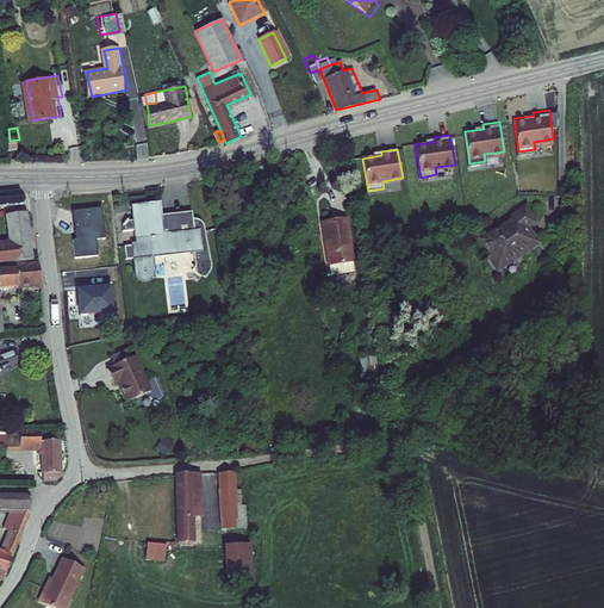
[(0,204),(27,202),(26,186),(0,190),(0,204)]
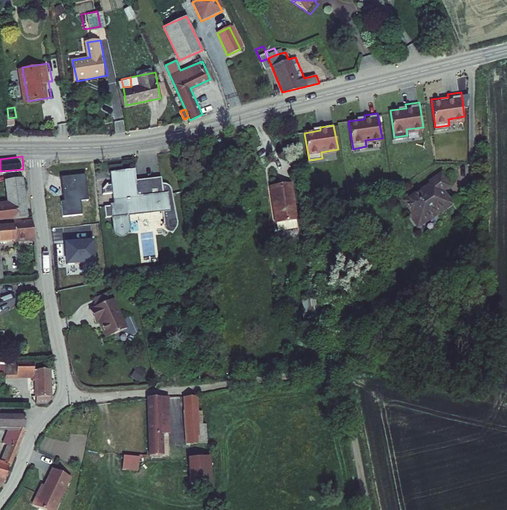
[(132,166),(110,170),(112,179),(107,180),(102,185),(103,191),(114,189),(115,201),(111,201),(115,225),(116,228),(118,230),(121,231),(123,231),(126,230),(128,228),(130,226),(130,222),(128,210),(162,205),(164,217),(166,217),(166,221),(173,225),(177,221),(177,219),(177,217),(177,215),(171,186),(170,184),(170,183),(168,181),(167,180),(165,179),(163,178),(162,178),(161,173),(134,178),(132,166)]
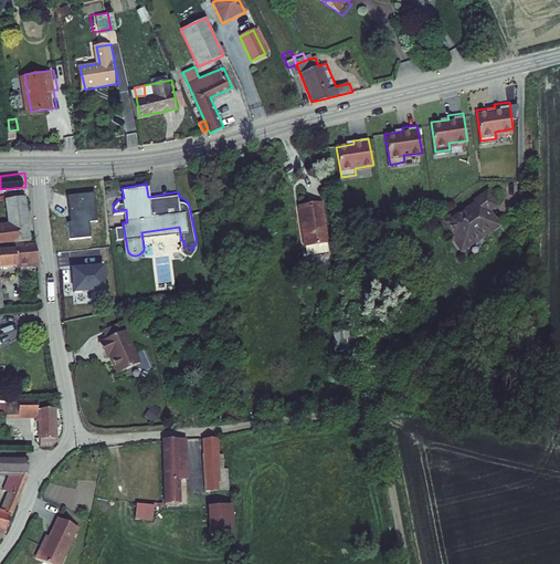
[(450,237),(461,250),(475,240),(473,237),(499,217),(492,206),(498,200),(488,187),(474,197),(476,200),(445,222),(454,235),(450,237)]
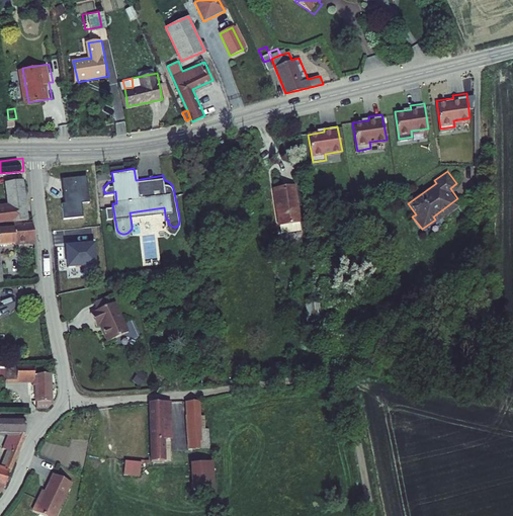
[(0,223),(2,223),(21,221),(17,181),(1,183),(4,208),(0,208),(0,223)]
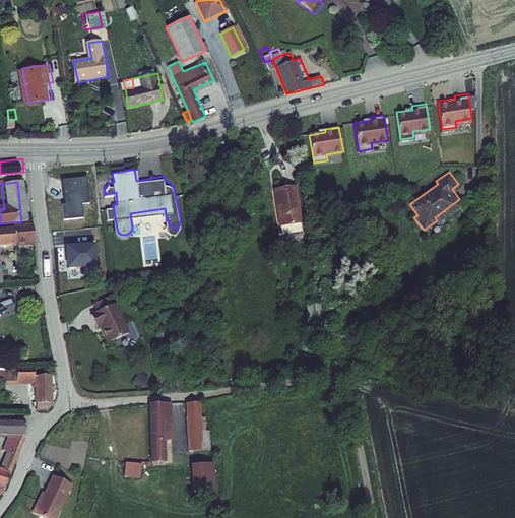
[(275,187),(282,223),(284,231),(303,227),(301,219),(302,219),(295,184),(275,187)]
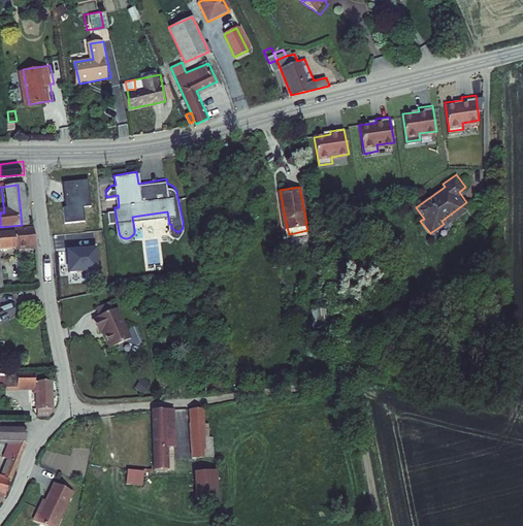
[(0,248),(31,245),(29,224),(22,225),(2,227),(3,236),(0,236),(0,248)]
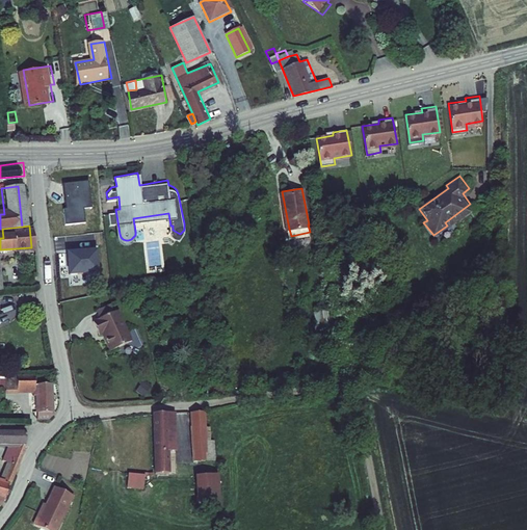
[(339,257),(342,275),(352,274),(349,255),(339,257)]
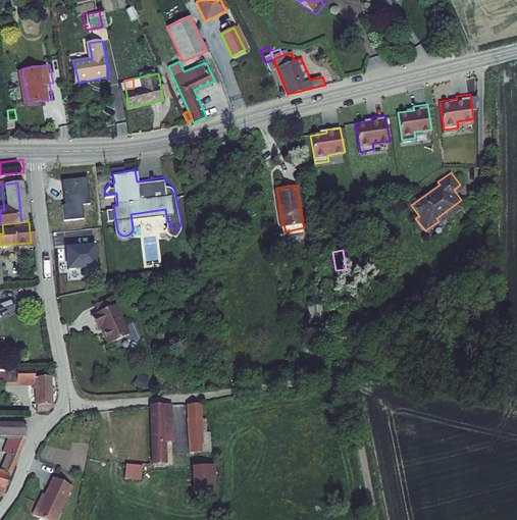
[(95,302),(98,309),(112,302),(109,296),(95,302)]
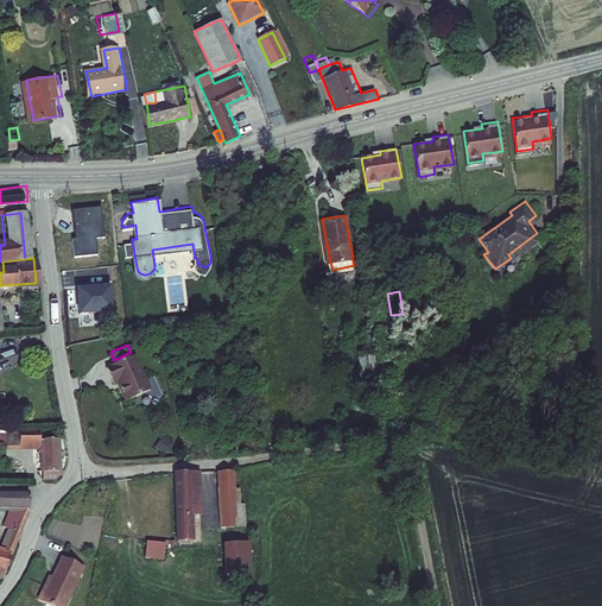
[(127,397),(151,385),(135,351),(131,352),(114,360),(107,364),(114,378),(118,377),(127,397)]
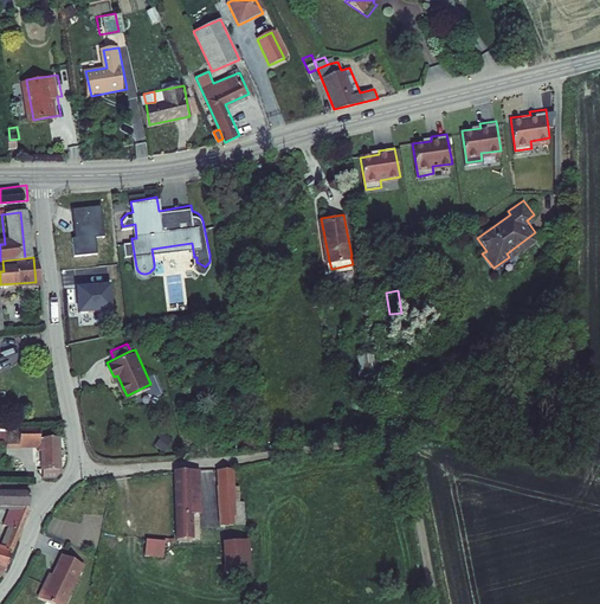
[(353,370),(371,368),(369,352),(352,353),(353,370)]
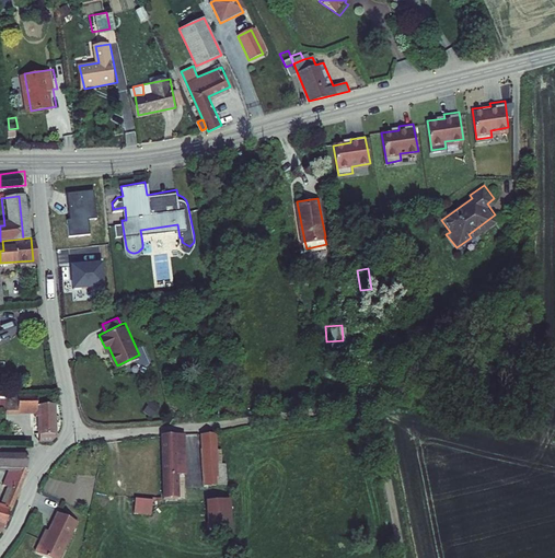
[(33,411),(33,438),(46,438),(48,437),(47,400),(30,400),(30,393),(0,393),(0,407),(29,407),(29,411),(33,411)]
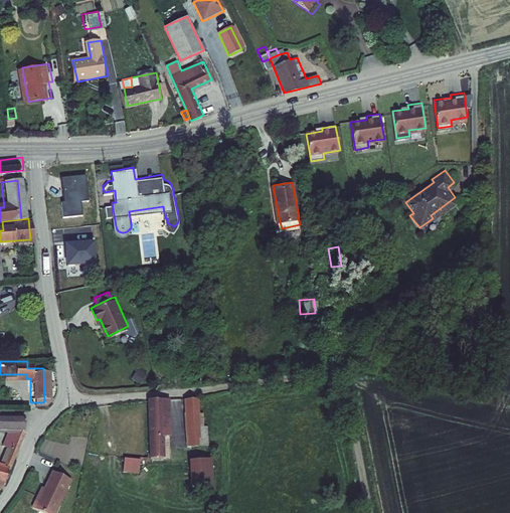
[(195,396),(182,397),(187,451),(208,449),(206,424),(198,425),(195,396)]
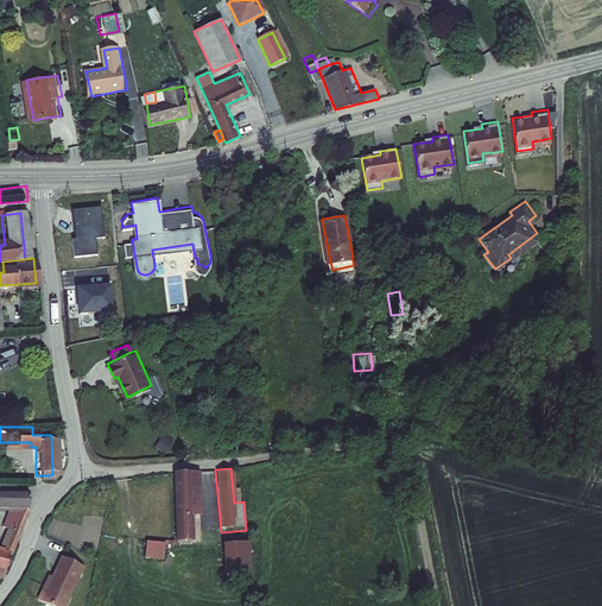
[(198,472),(175,473),(177,543),(192,542),(191,517),(196,517),(196,510),(200,510),(198,472)]
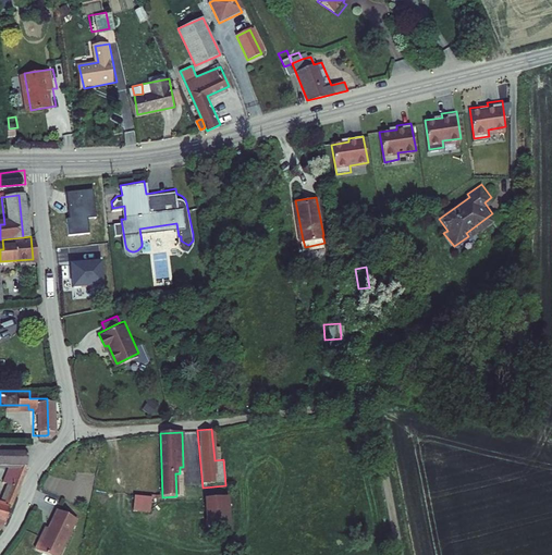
[(0,464),(11,465),(9,472),(0,469),(0,484),(3,485),(12,489),(19,471),(19,465),(20,449),(9,449),(9,443),(0,442),(0,464)]
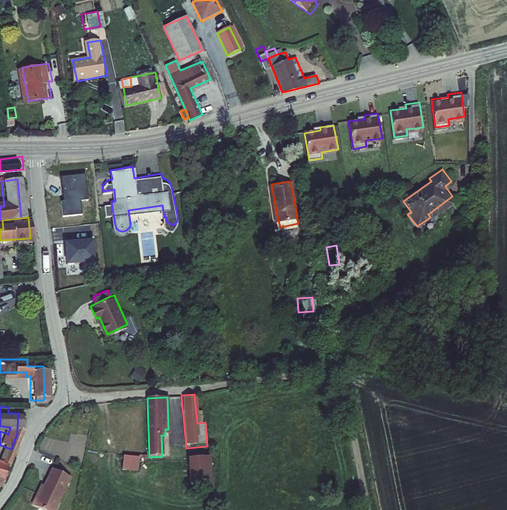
[(3,446),(1,453),(9,456),(11,449),(3,446)]
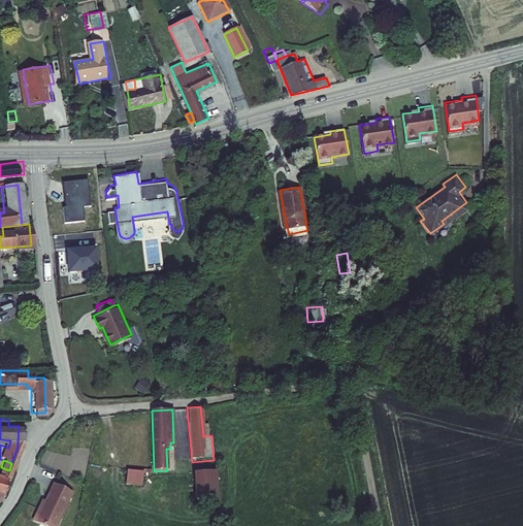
[(0,488),(2,480),(5,479),(9,470),(1,467),(0,469),(0,488)]
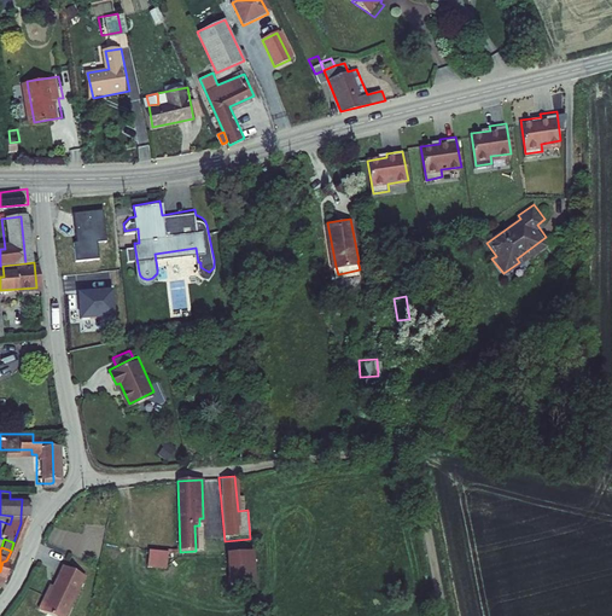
[(167,553),(141,551),(140,564),(165,565),(167,553)]
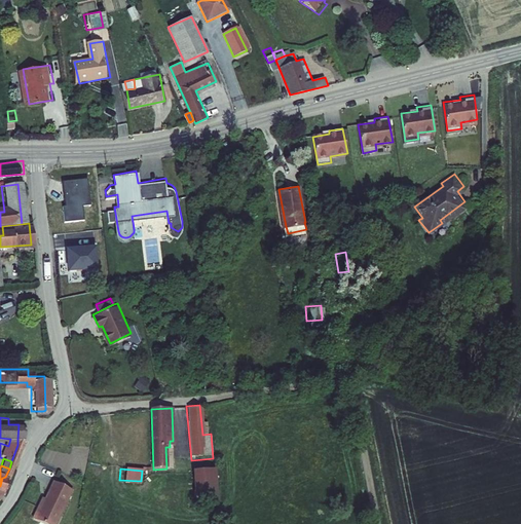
[(191,470),(193,500),(214,499),(212,469),(191,470)]
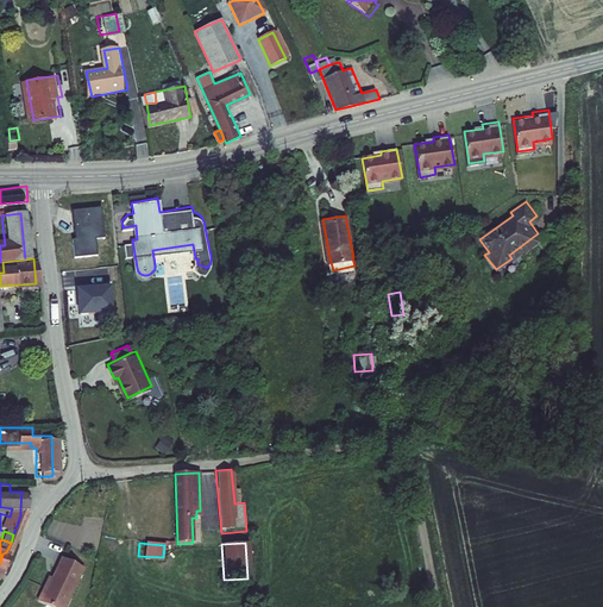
[(44,598),(62,606),(69,606),(89,565),(68,555),(52,587),(50,584),(44,598)]
